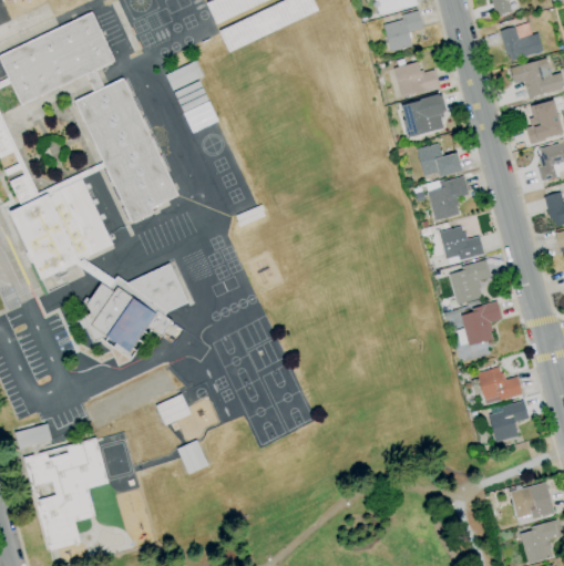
[(418,4),(416,0),(372,0),(377,16),(418,4)]
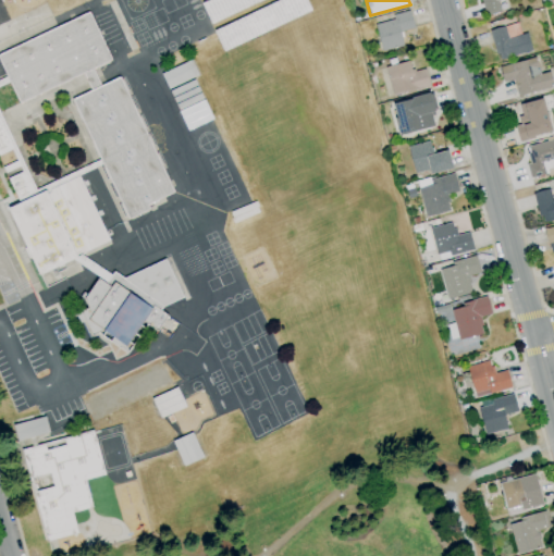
[(502,0),(506,13),(485,19),(479,0),(502,0)]
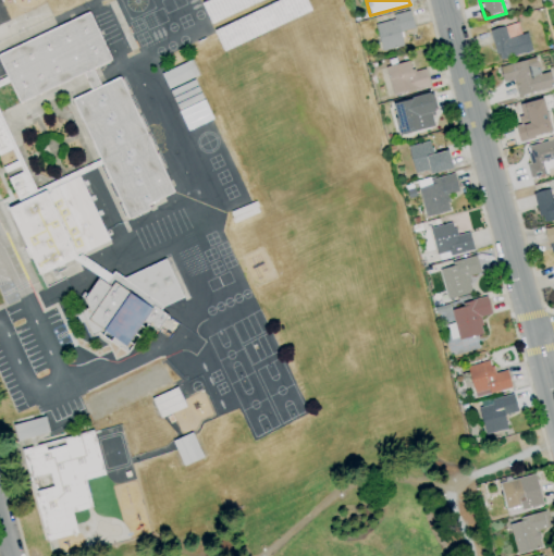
[(377,23),(384,50),(405,45),(402,31),(416,27),(411,10),(394,14),(395,19),(377,23)]
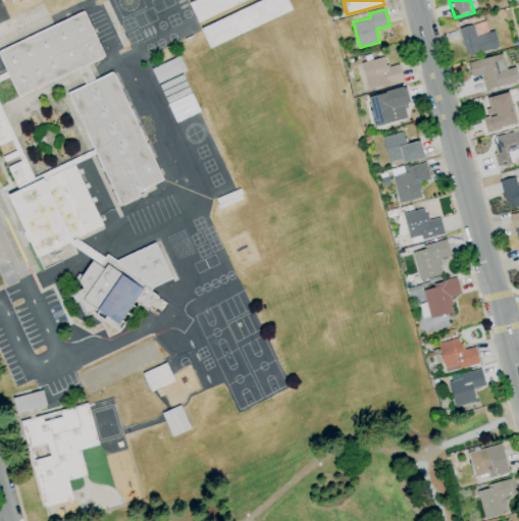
[(1,51),(9,70),(0,74),(0,153),(18,192),(10,196),(39,256),(70,242),(93,259),(72,289),(120,322),(136,300),(149,309),(158,294),(152,289),(175,277),(157,241),(117,260),(108,253),(106,256),(79,238),(105,224),(76,164),(98,154),(121,204),(165,184),(114,73),(97,81),(88,63),(80,67),(88,85),(70,94),(97,150),(35,179),(0,105),(0,79),(11,73),(20,94),(105,54),(85,11),(1,51)]
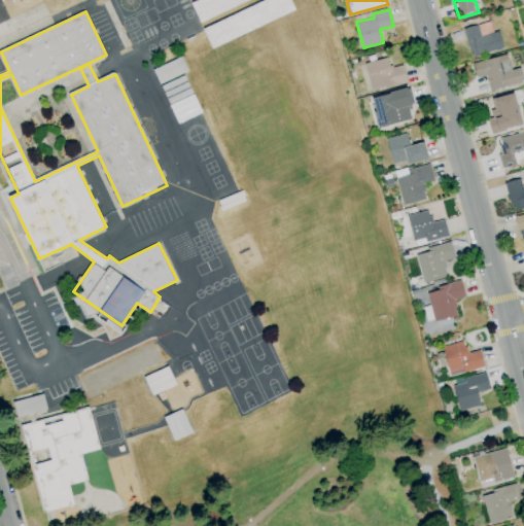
[(509,48),(503,31),(483,36),(479,21),(459,26),(468,59),(509,48)]
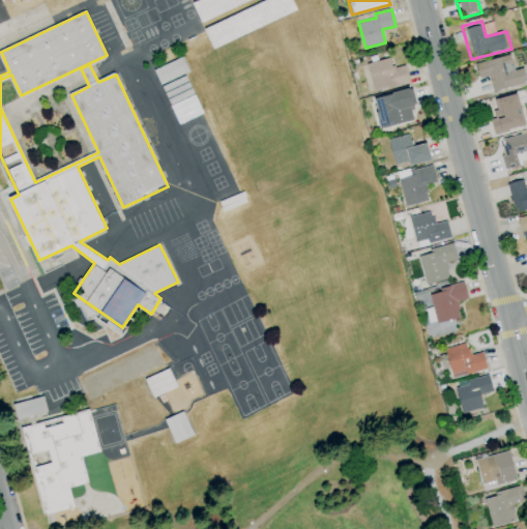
[(473,63),(477,82),(498,76),(502,91),(522,86),(513,53),(473,63)]
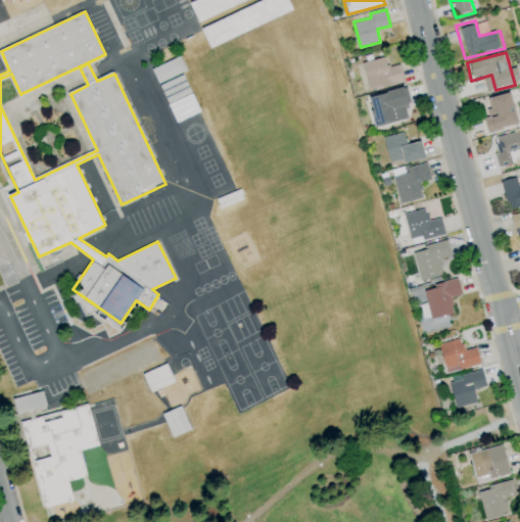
[(153,67),(159,82),(187,69),(181,56),(153,67)]
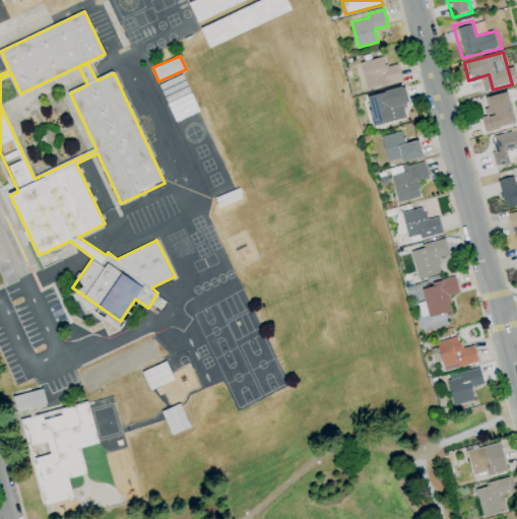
[(398,63),(386,66),(384,56),(362,62),(368,88),(402,79),(398,63)]
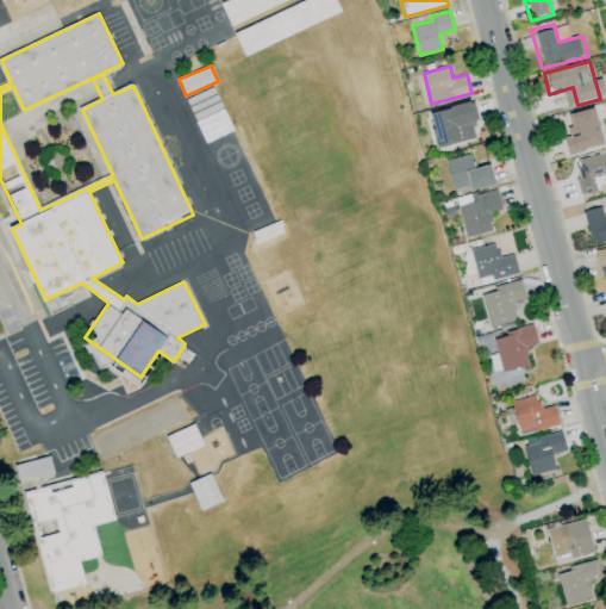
[(235,130),(216,86),(188,98),(207,142),(235,130)]
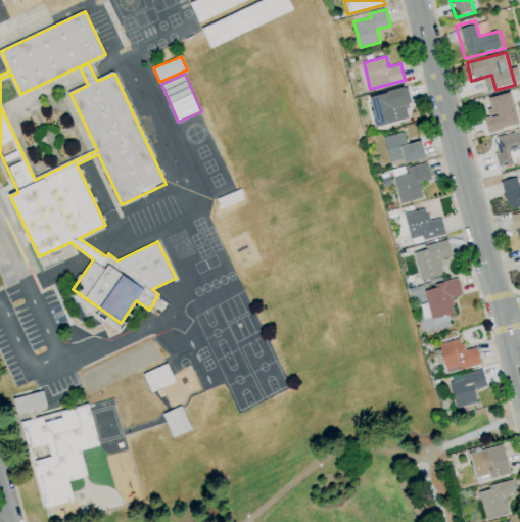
[(376,126),(409,117),(406,105),(412,103),(408,86),(369,95),(376,126)]
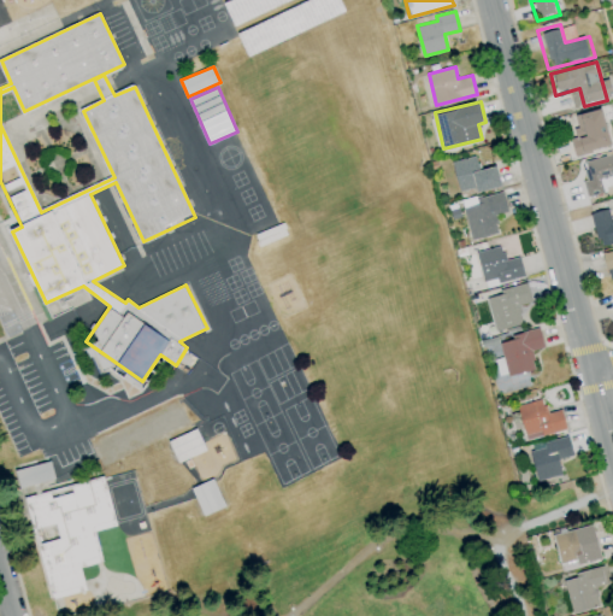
[(581,113),(585,136),(573,140),(577,154),(612,146),(603,109),(581,113)]
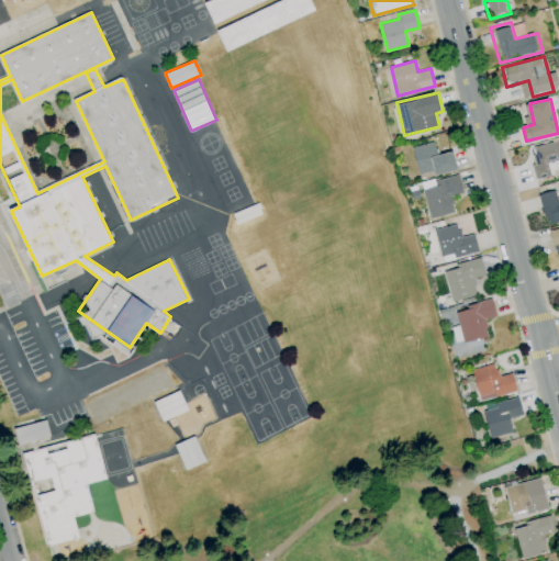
[(558,158),(548,161),(554,179),(533,184),(523,149),(558,138),(558,158)]
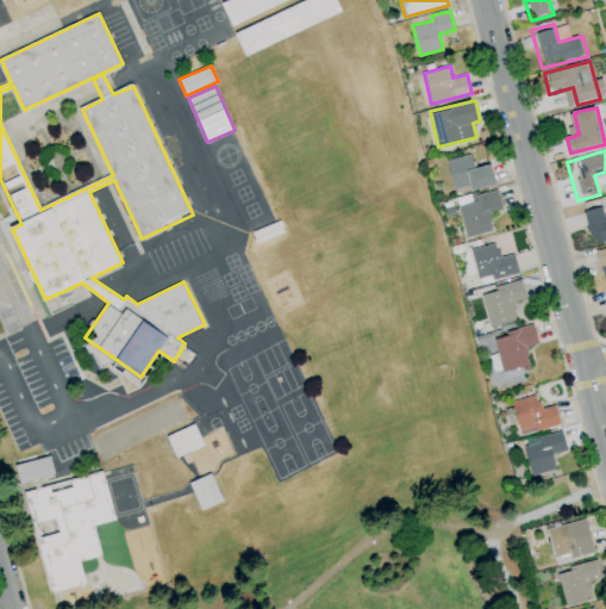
[(475,167),(473,154),(448,159),(455,188),(470,185),(472,190),(497,184),(492,163),(475,167)]
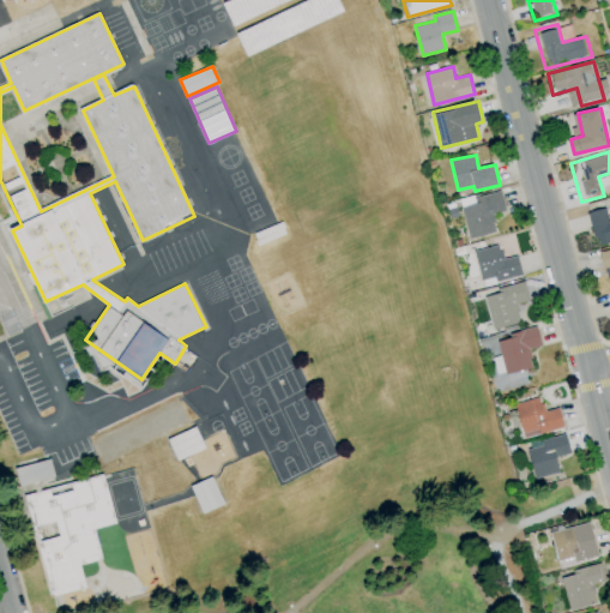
[(471,239),(499,232),(493,212),(507,209),(501,188),(460,199),(471,239)]
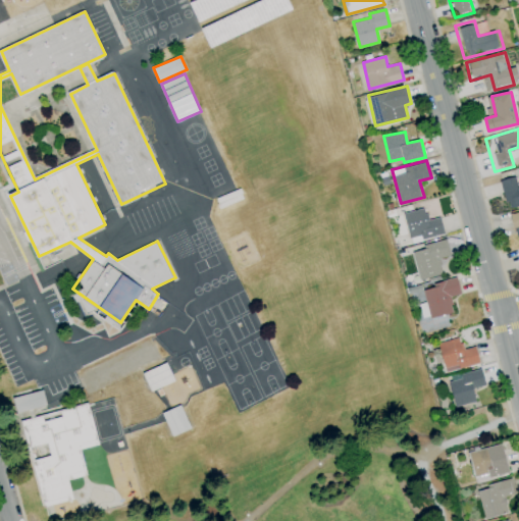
[(518,178),(516,172),(498,177),(507,210),(518,207),(518,178)]
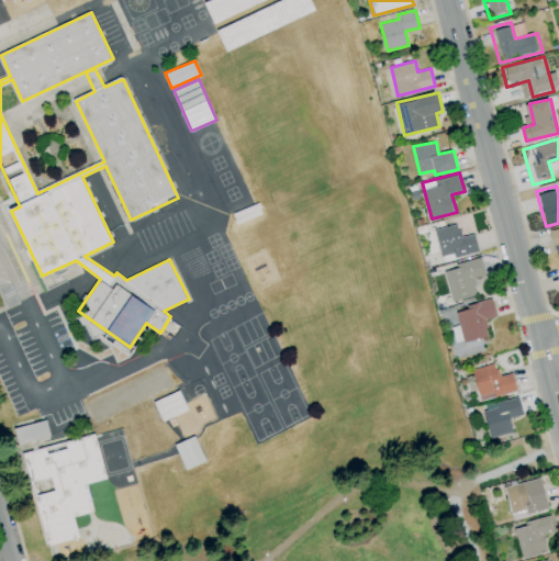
[(480,251),(476,233),(462,236),(459,223),(435,229),(444,261),(480,251)]
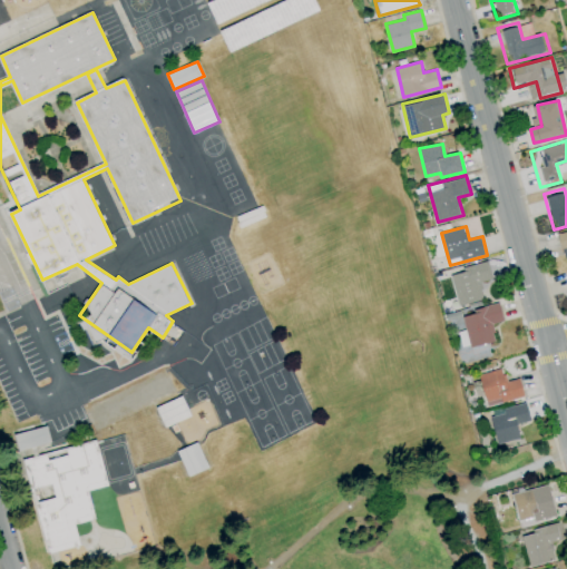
[(451,272),(460,305),(487,297),(482,281),(494,278),(489,262),(451,272)]
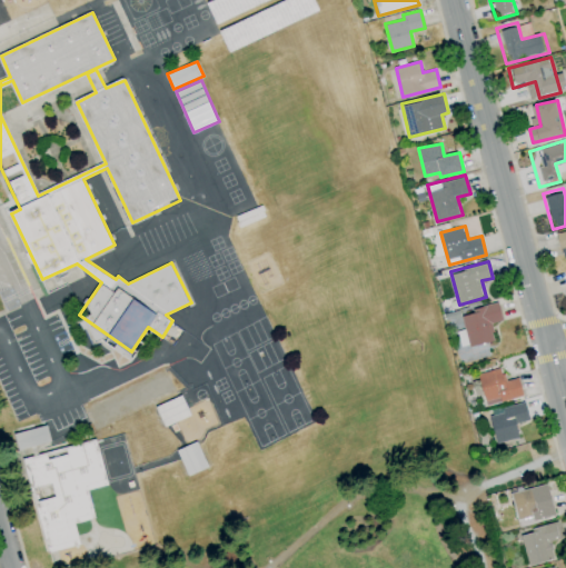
[(504,320),(500,304),(463,311),(469,346),(496,340),(492,322),(504,320)]
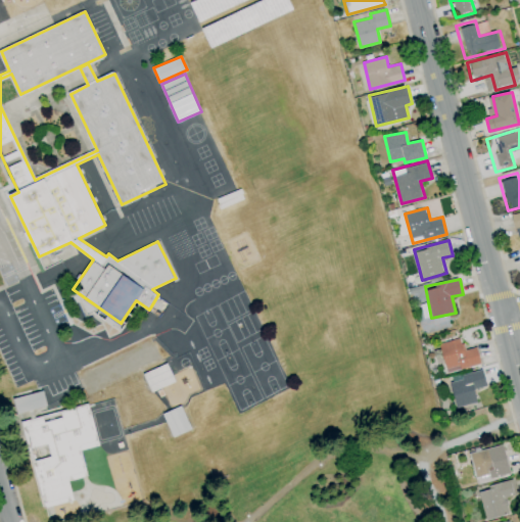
[(477,346),(465,349),(462,337),(439,343),(447,373),(481,364),(477,346)]
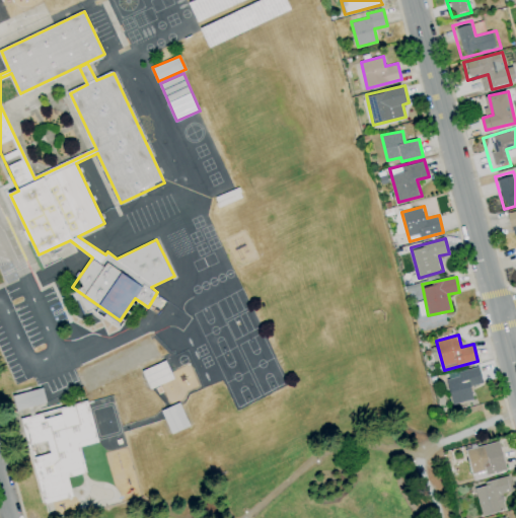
[(151,388),(174,378),(166,360),(143,370),(151,388)]
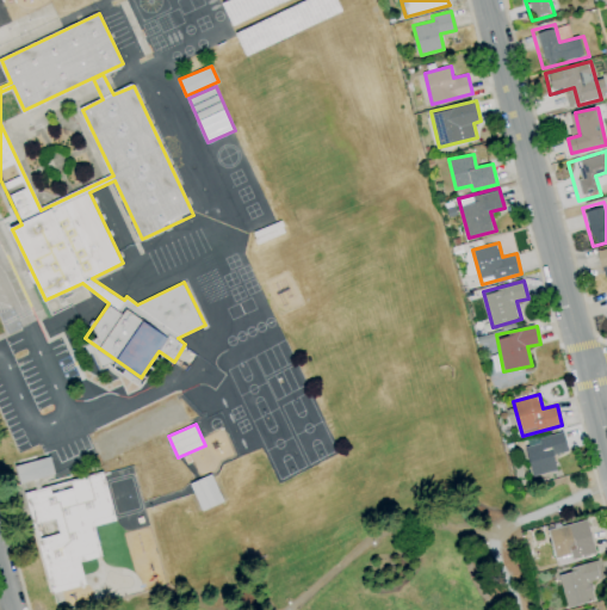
[(532,474),(558,470),(555,454),(569,451),(565,431),(540,436),(542,443),(527,445),(532,474)]
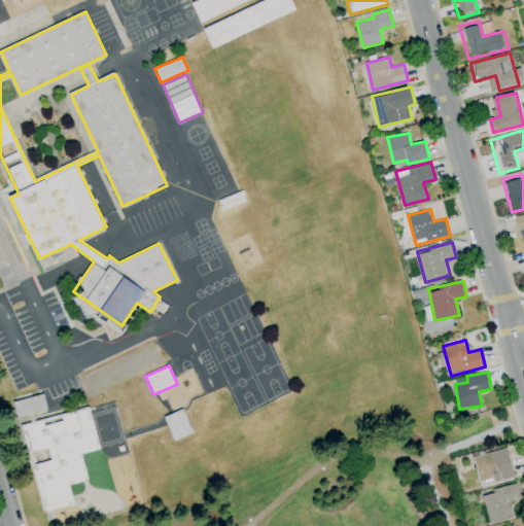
[(18,415),(47,411),(45,395),(14,399),(18,415)]
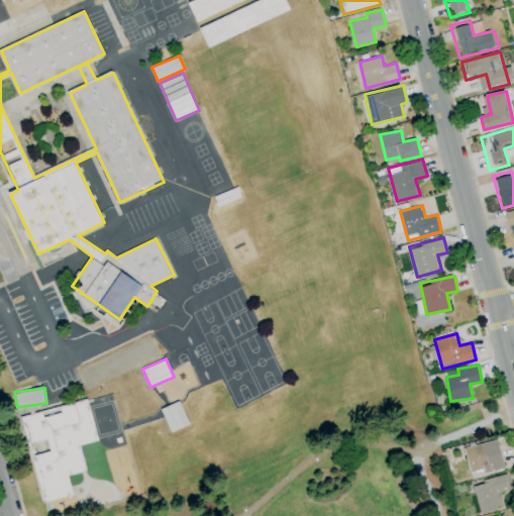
[(163,408),(172,431),(190,424),(180,401),(163,408)]
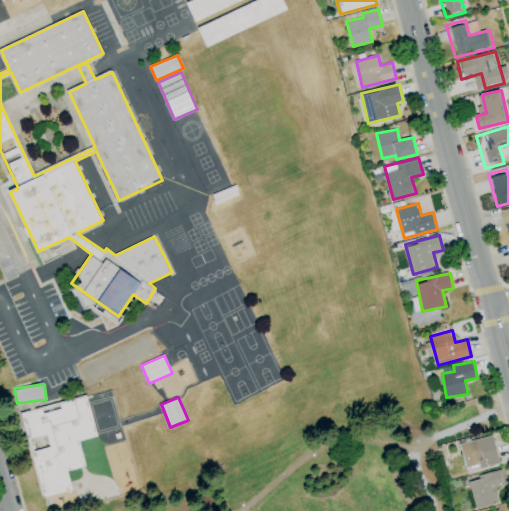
[(24,414),(45,495),(72,488),(68,470),(86,466),(79,441),(95,437),(85,399),(24,414)]
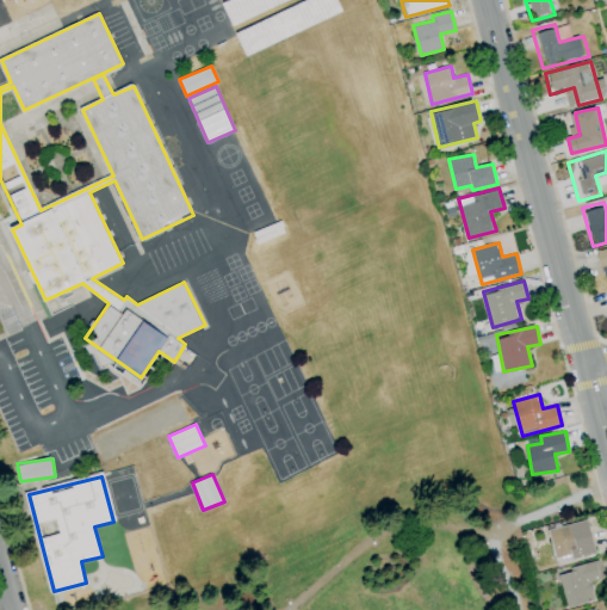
[(556,561),(595,554),(589,521),(550,527),(556,561)]
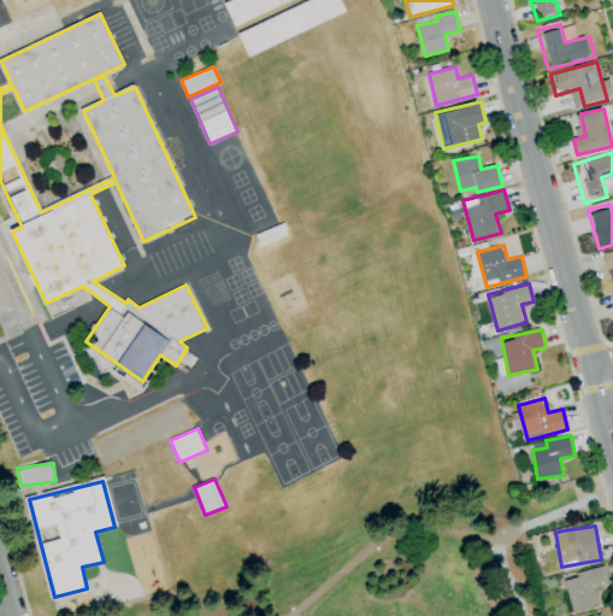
[(564,578),(575,614),(602,605),(597,587),(611,584),(605,565),(564,578)]
